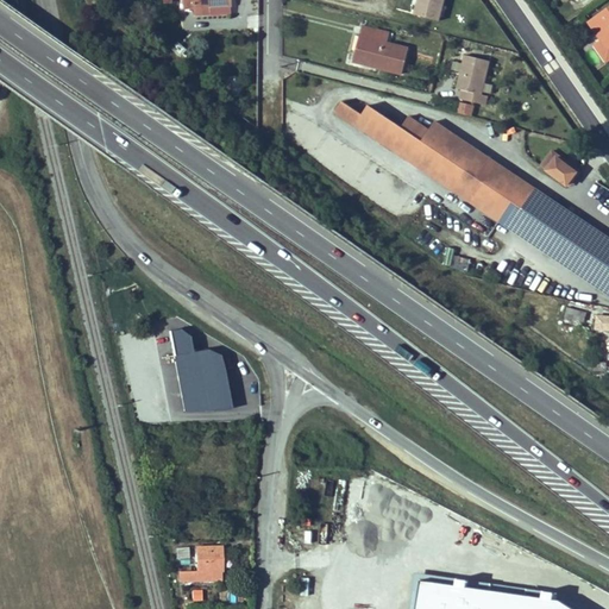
[(439,20),(445,0),(419,0),(418,0),(415,0),(413,10),(416,11),(416,14),(439,20)]
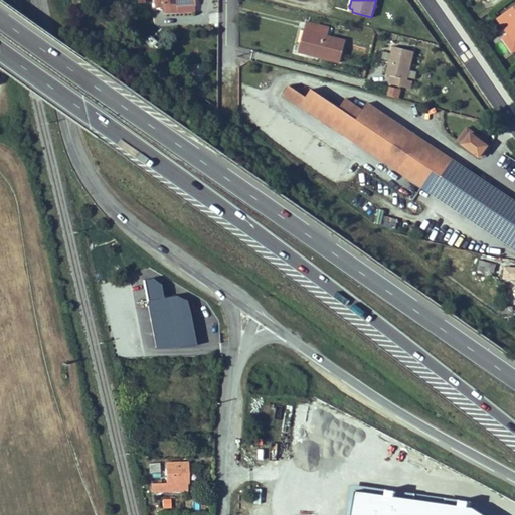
[(196,5),(157,6),(157,14),(196,12),(196,5)]
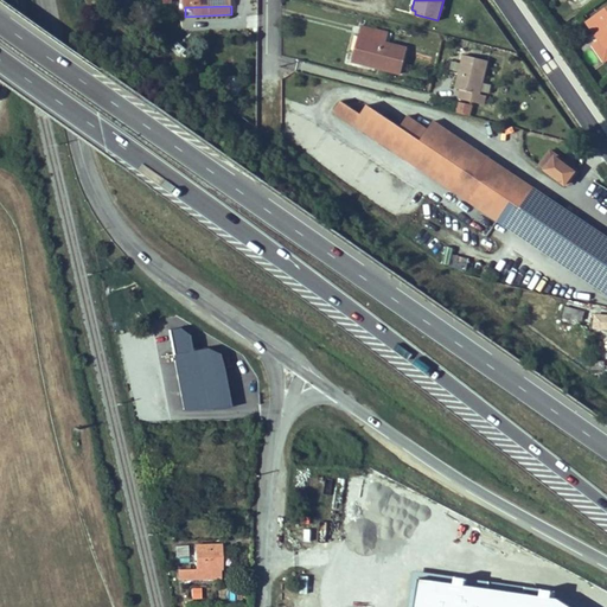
[(606,8),(588,23),(600,39),(606,46),(606,8)]
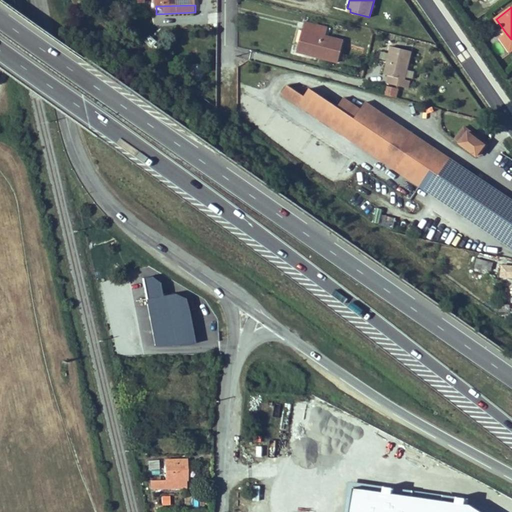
[(338,62),(343,40),(325,35),(327,27),(305,21),(302,30),(307,31),(301,52),(338,62)]
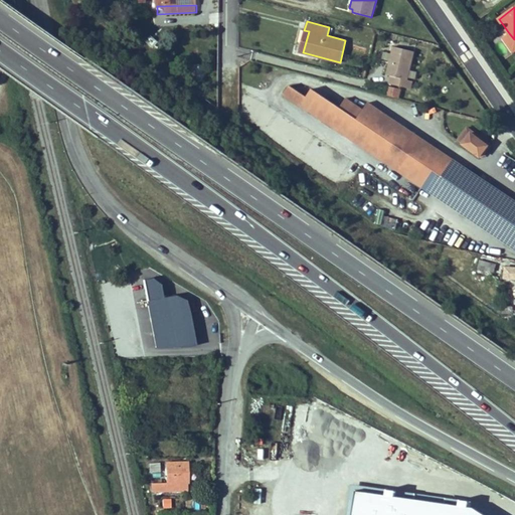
[(303,52),(309,31),(304,30),(299,51),(303,52)]
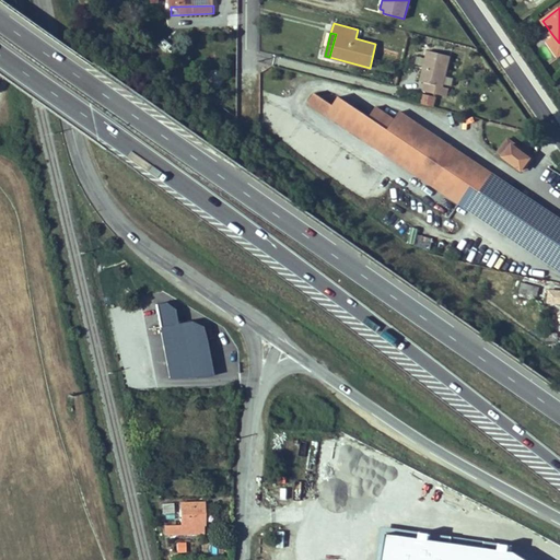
[(559,43),(553,36),(547,41),(557,56),(559,53),(559,43)]
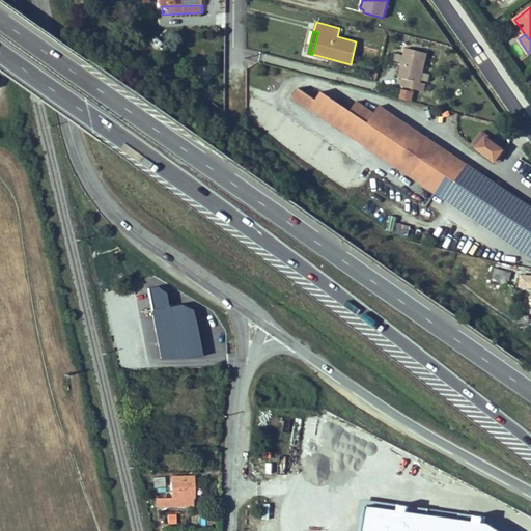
[(158,50),(163,43),(155,35),(148,42),(158,50)]
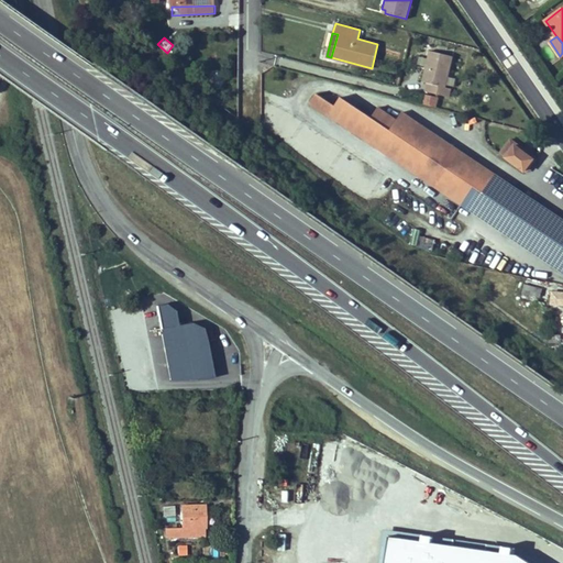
[(452,57),(430,51),(422,81),(426,83),(423,91),(446,98),(449,89),(444,88),(452,57)]
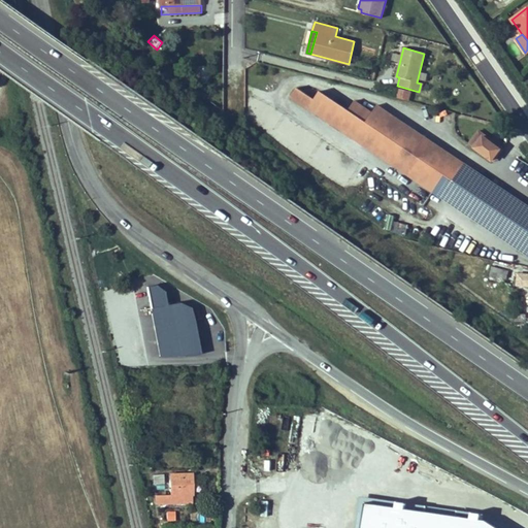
[(398,88),(396,98),(406,100),(409,91),(398,88)]
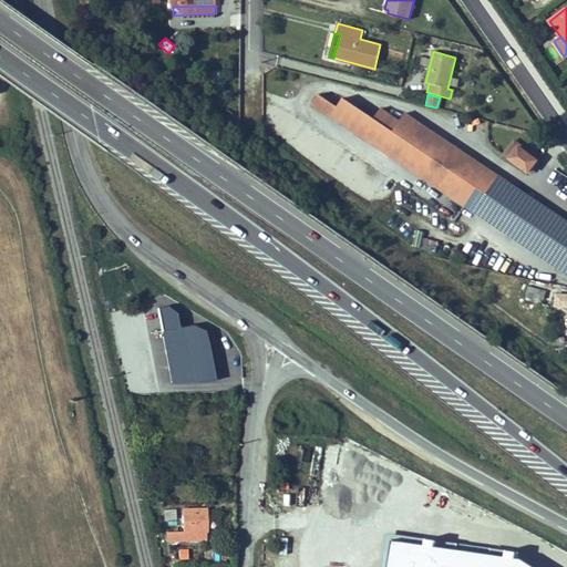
[(566,220),(498,175),(404,113),(400,121),(380,109),(373,119),(342,99),(337,107),(318,95),(312,105),(465,206),(566,274),(566,220)]
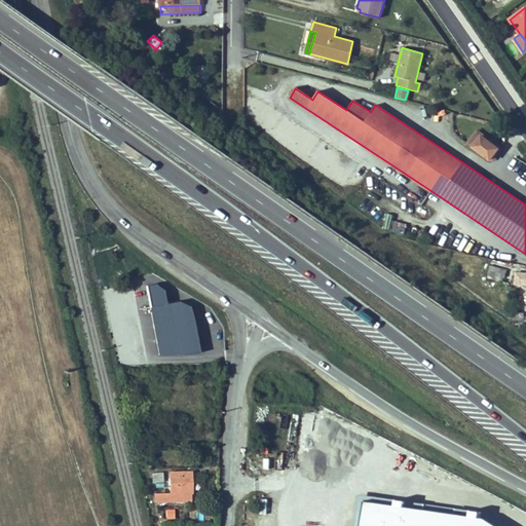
[(467,143),(472,147),(481,135),(497,148),(489,159),(491,161),(501,147),(477,129),(467,143)]
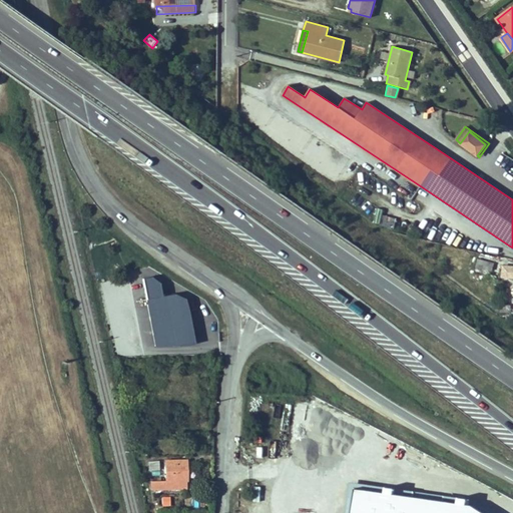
[(460,143),(477,155),(485,144),(469,131),(460,143)]
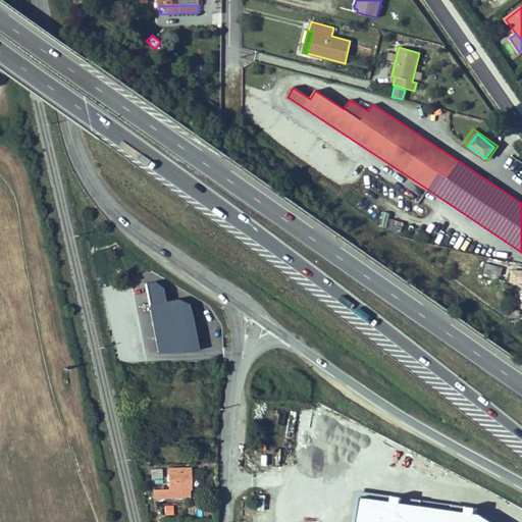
[(401,231),(403,219),(383,216),(381,228),(401,231)]
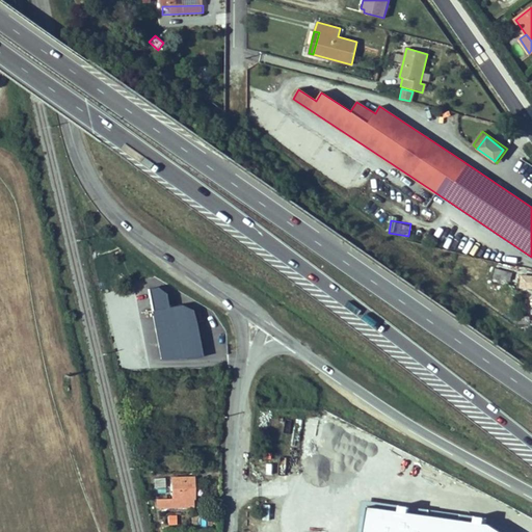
[(496,269),(495,276),(509,280),(511,273),(496,269)]
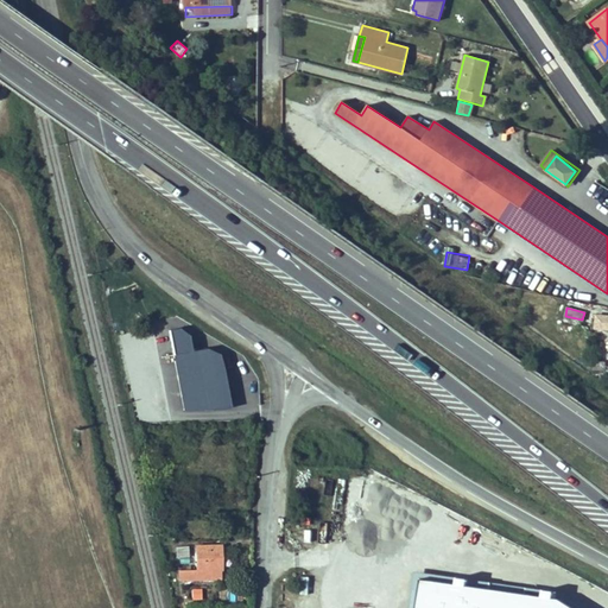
[(607,316),(596,316),(595,328),(607,329),(607,316)]
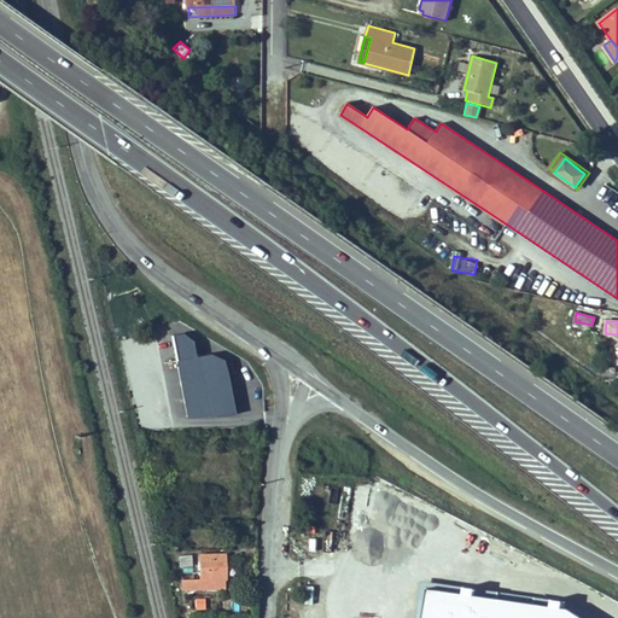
[(181,333),(170,337),(185,419),(235,414),(223,361),(209,355),(194,359),(192,343),(181,333)]
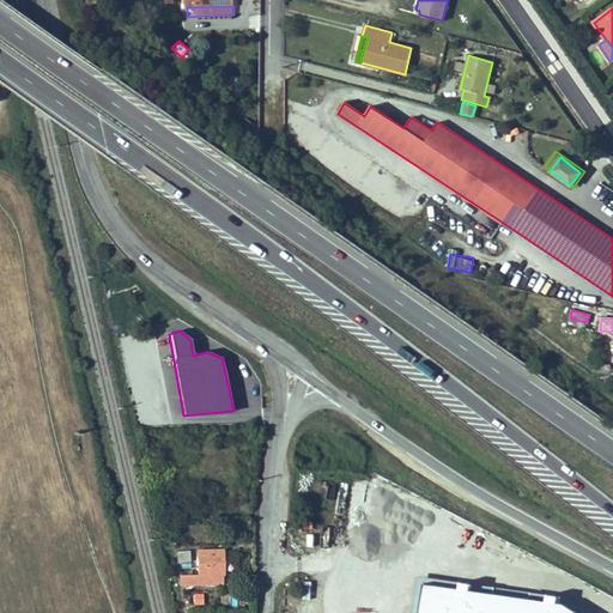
[(334,541),(351,541),(351,522),(335,522),(334,541)]
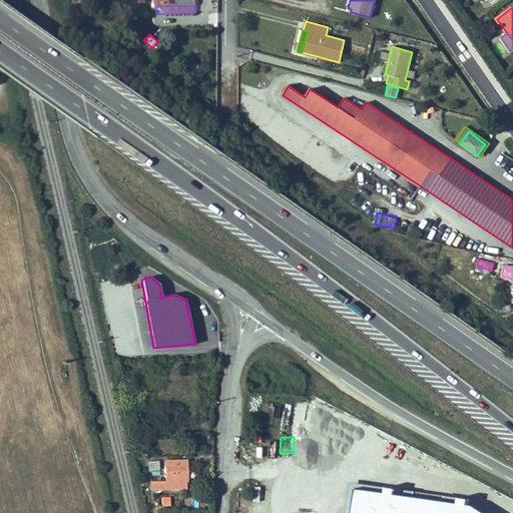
[(249,460),(263,462),(264,455),(250,453),(249,460)]
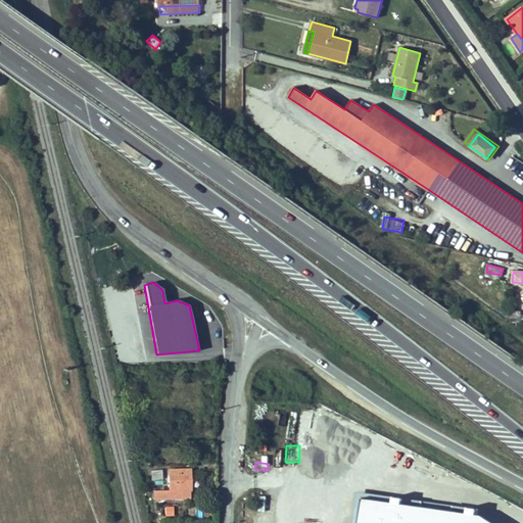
[(190,490),(190,480),(190,469),(171,470),(171,490),(154,490),(154,500),(180,498),(189,498),(189,490),(190,490)]
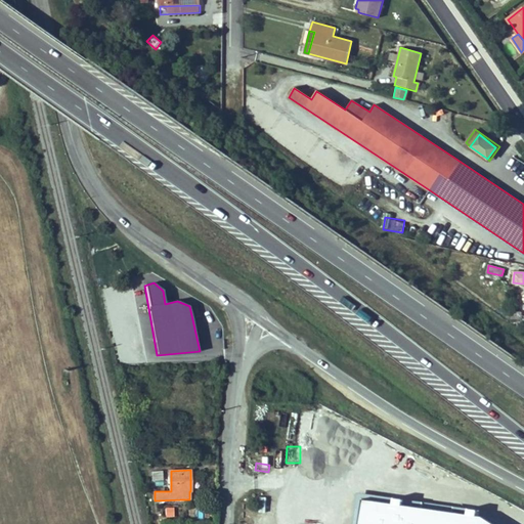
[(163,480),(162,471),(153,471),(153,480),(163,480)]
